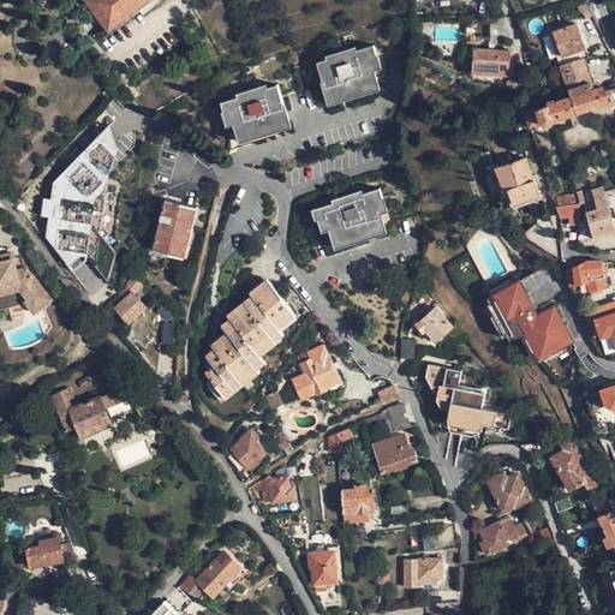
[(85,0),(93,10),(101,21),(108,30),(138,9),(143,15),(162,0),(85,0)]
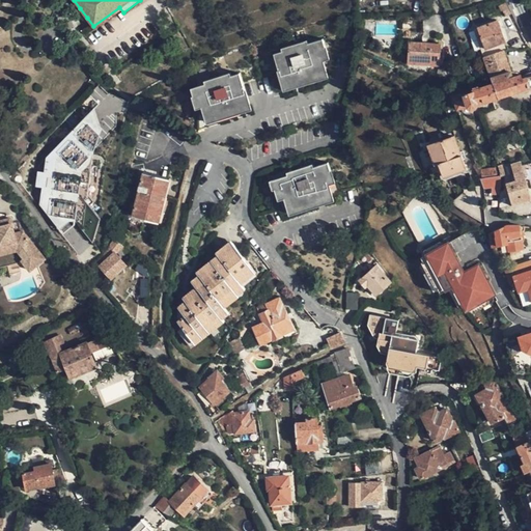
[(83,21),(87,18),(80,8),(76,11),(83,21)]
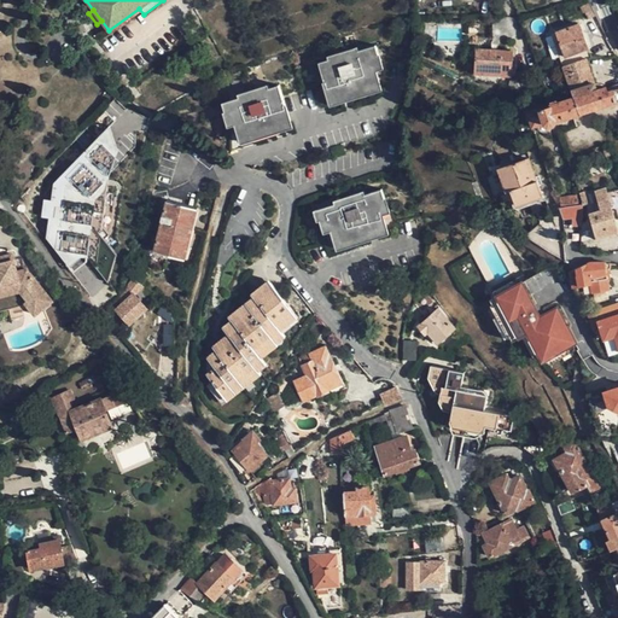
[(584,51),(589,50),(581,24),(553,35),(564,66),(588,59),(584,51)]
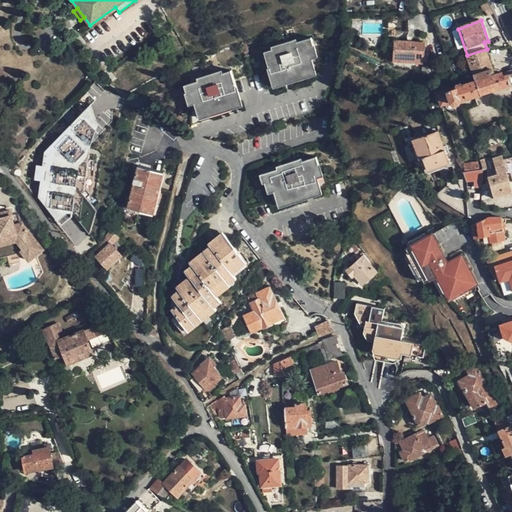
[(462,57),(467,55),(458,29),(452,31),(462,57)]
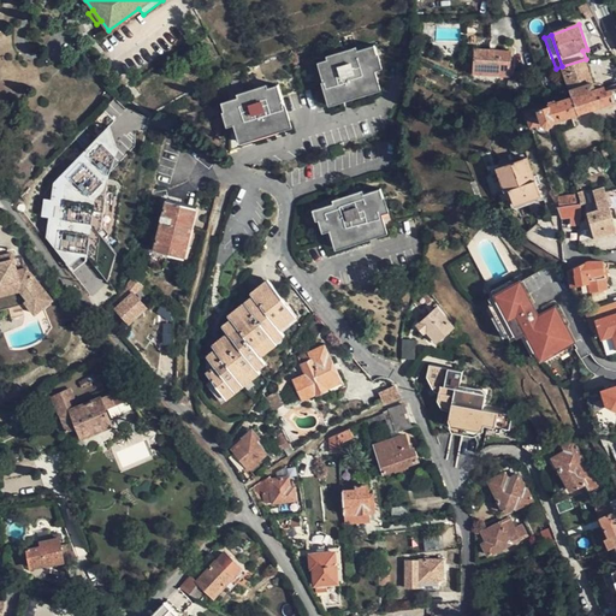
[(374,66),(380,65),(375,46),(359,51),(329,60),(319,63),(330,100),(379,86),(375,71),(374,66)]
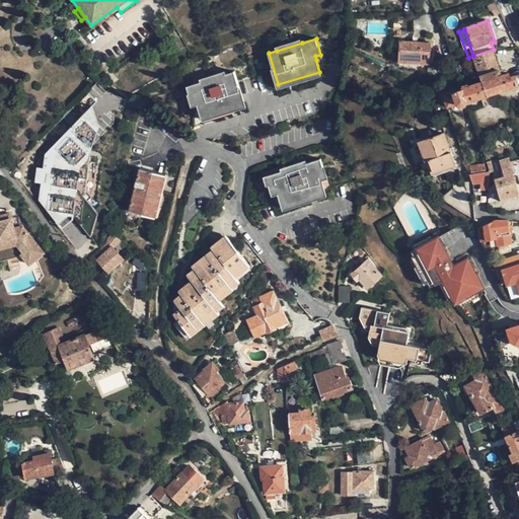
[(276,48),(277,51),(302,43),(301,40),(276,48)]
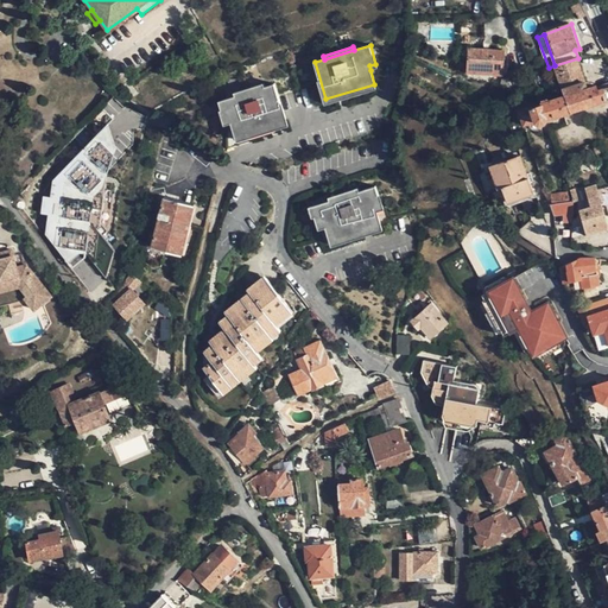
[(458,57),(469,58),(469,49),(460,49),(458,57)]
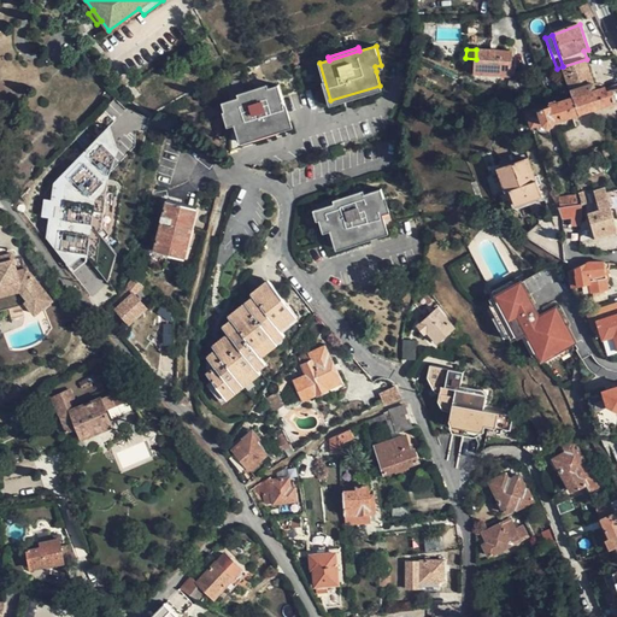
[(476,50),(476,59),(475,72),(511,75),(512,52),(476,50)]
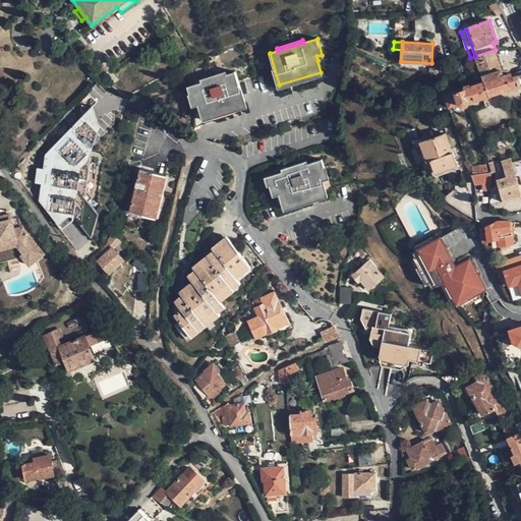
[(520,84),(520,72),(512,75),(512,74),(508,75),(504,76),(503,71),(496,50),(475,56),(478,65),(479,66),(485,83),(489,96),(520,84)]
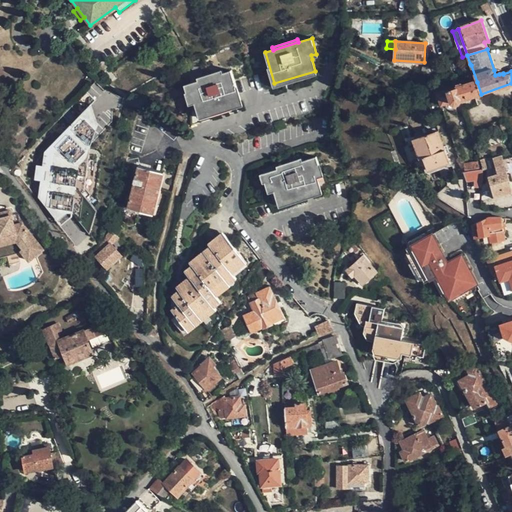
[(198,78),(199,81),(224,73),(222,70),(198,78)]
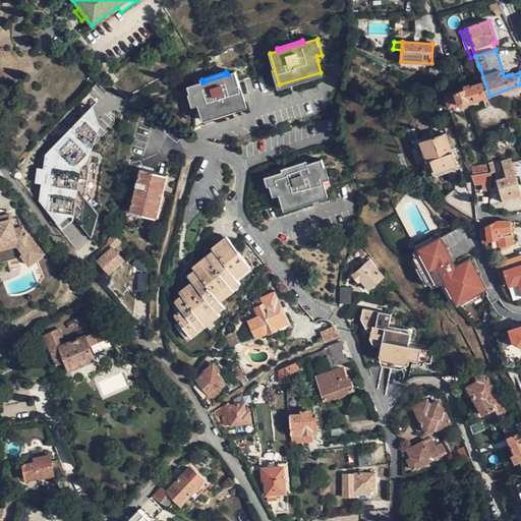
[(228,74),(203,82),(188,88),(193,104),(199,102),(200,105),(205,117),(245,104),(235,72),(228,74)]
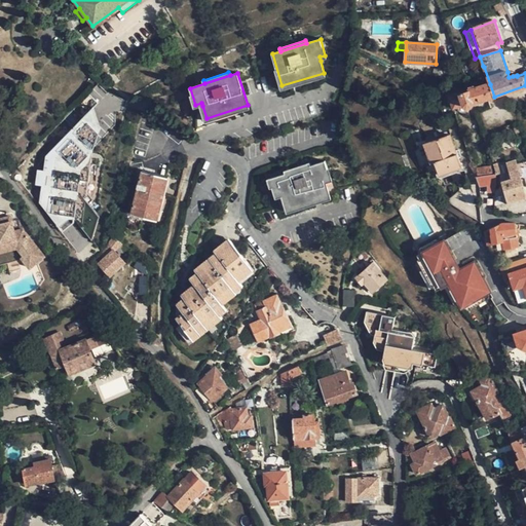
[(326,77),(324,73),(282,85),(284,89),(326,77)]
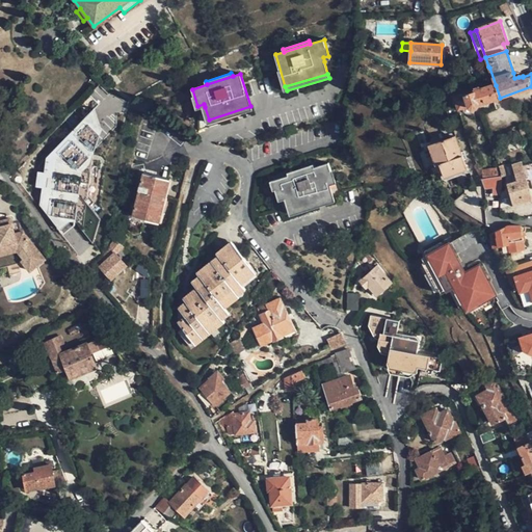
[(500,98),(496,85),(476,90),(455,98),(458,110),(470,107),(473,109),(478,107),(481,104),(500,98)]
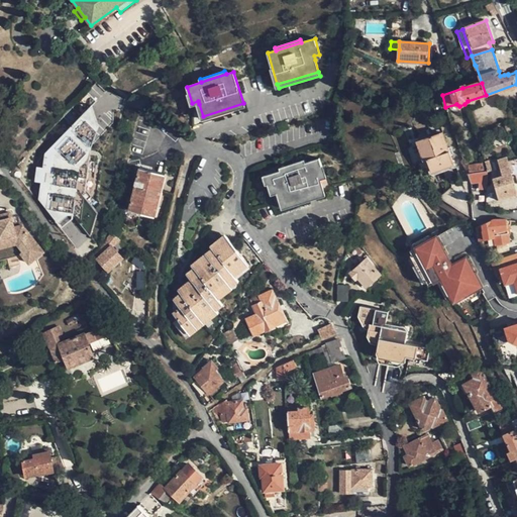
[(245,107),(243,103),(203,116),(204,119),(245,107)]
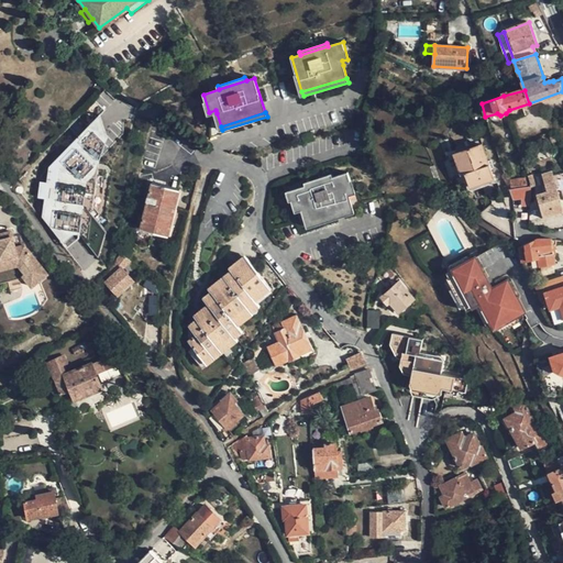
[(482,145),(454,155),(462,175),(466,174),(472,188),(495,180),(482,145)]
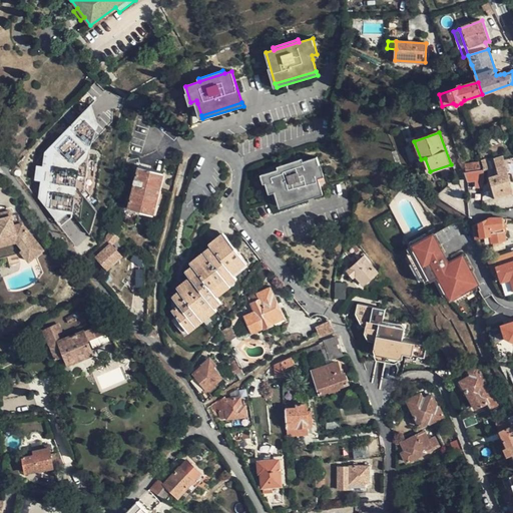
[(503,156),(494,159),(497,169),(499,175),(495,176),(490,178),(496,198),(512,193),(512,188),(511,183),(512,182),(512,157),(504,159),(503,156)]
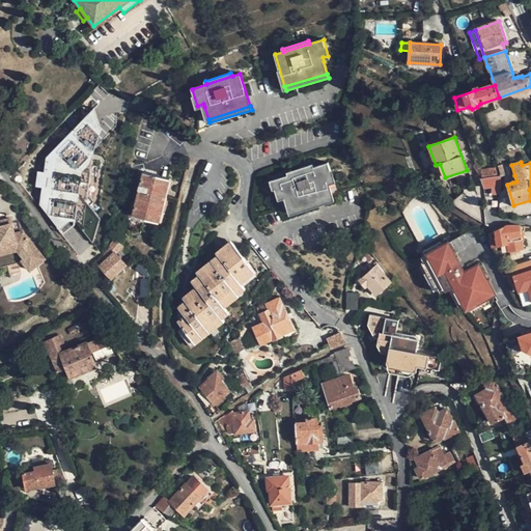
[(328,163),(314,168),(288,176),(274,180),(277,190),(279,197),(285,195),(286,198),(290,211),(333,197),(329,186),(328,182),(335,179),(332,170),(331,171),(328,163)]
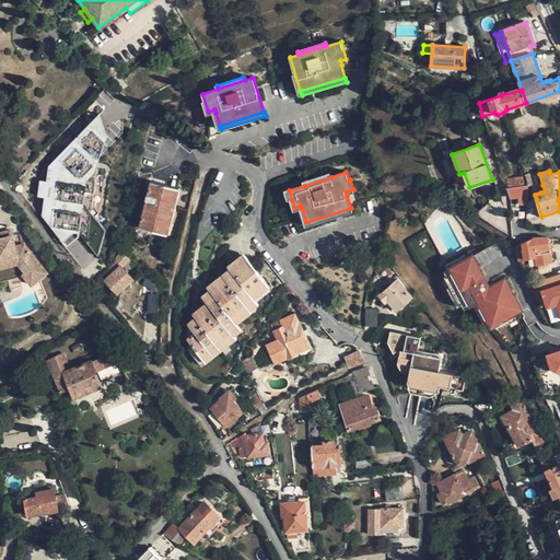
[(303,182),(304,186),(331,177),(329,173),(303,182)]
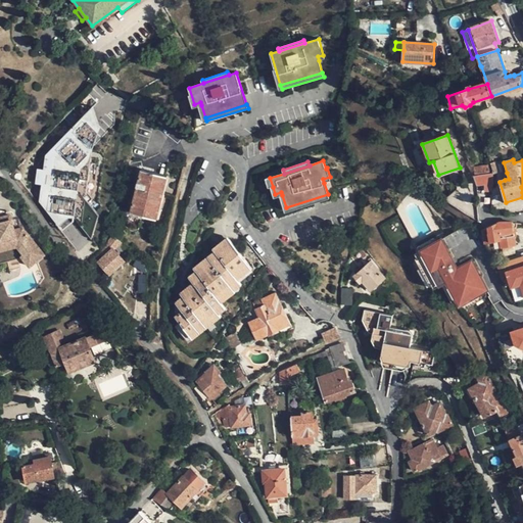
[(55,171),(48,162),(36,162),(28,170),(28,181),(36,190),(47,190),(55,182),(55,171)]
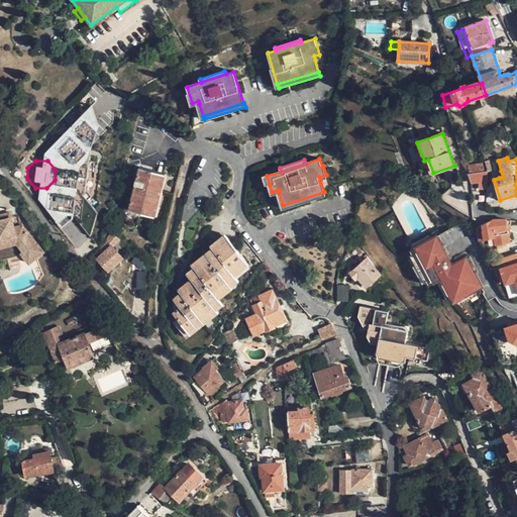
[(129,210),(151,216),(163,174),(140,168),(129,210)]
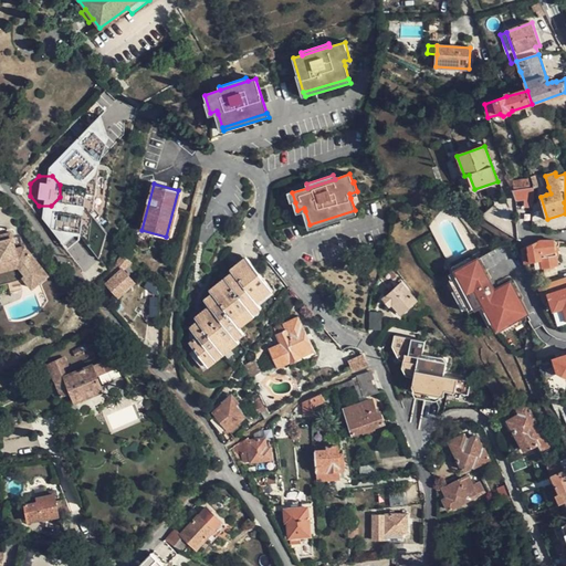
[(533,189),(513,191),(516,201),(524,200),(524,224),(532,224),(533,199),(535,198),(533,189)]
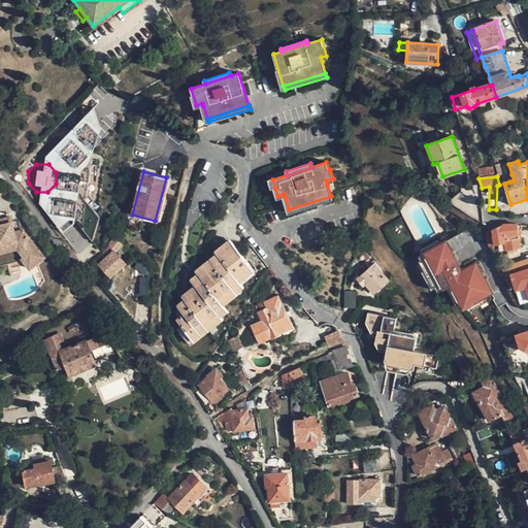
[(170,178),(166,177),(155,221),(159,222),(170,178)]
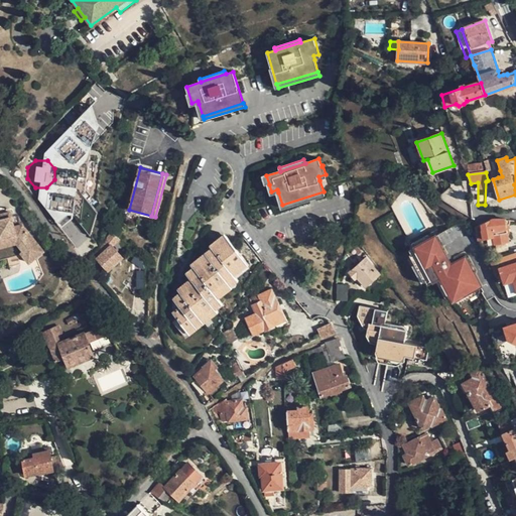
[(219,204),(223,195),(212,189),(208,200),(219,204)]
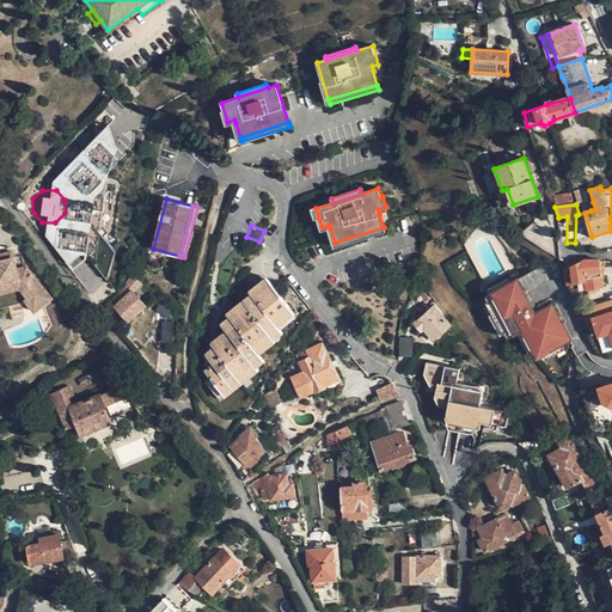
[(385,232),(384,227),(335,243),(336,248),(385,232)]
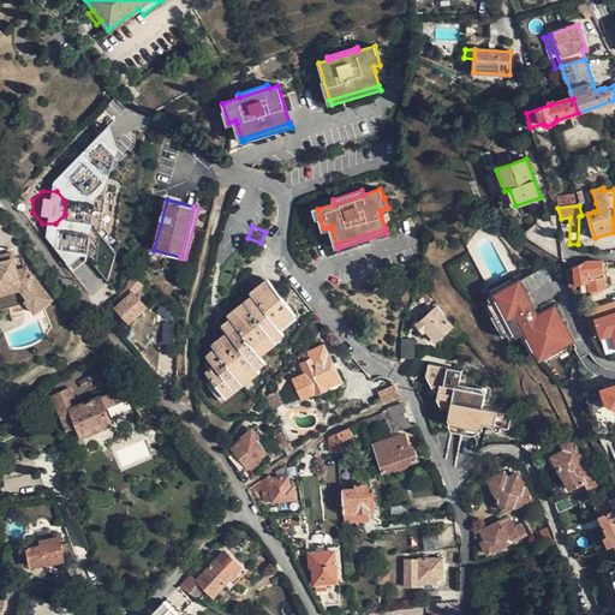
[(15,250),(0,252),(0,280),(0,282),(21,278),(23,286),(30,296),(28,298),(39,310),(55,297),(29,263),(19,266),(15,250)]
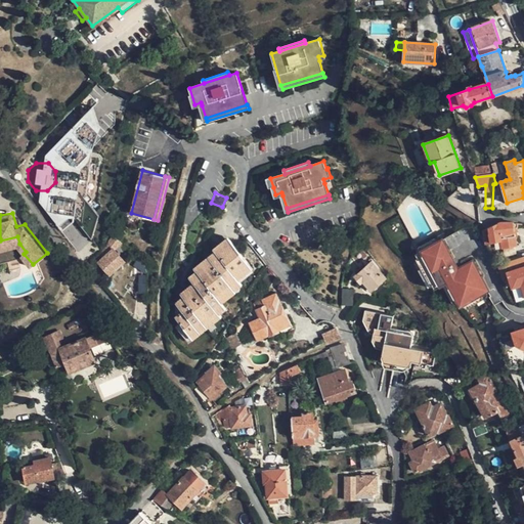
[(513,223),(500,223),(488,230),(481,232),(486,245),(496,242),(499,242),(501,250),(517,248),(513,223)]
